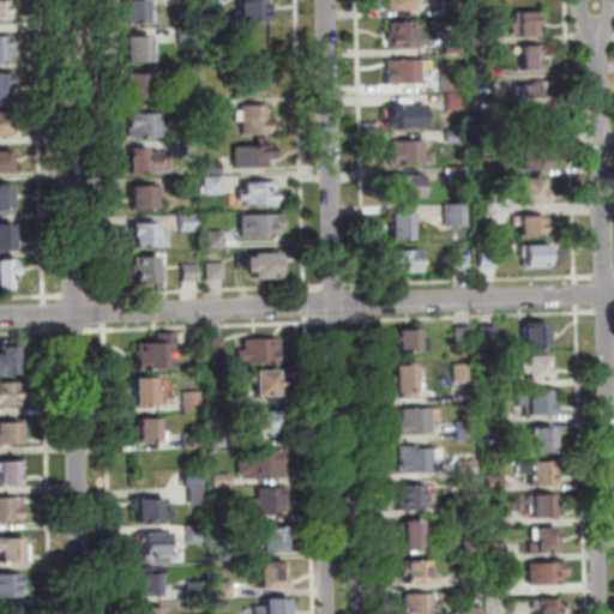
[(126,23),(126,0),(148,0),(149,23),(126,23)]
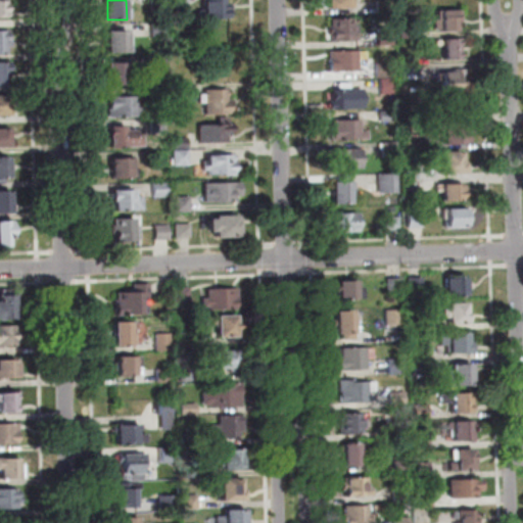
[(204,0),(225,0),(226,19),(205,19),(204,0)]
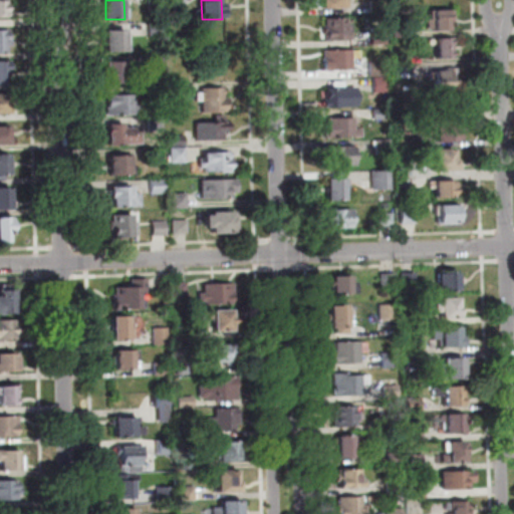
[(323,0),(344,0),(345,8),(324,9),(323,0)]
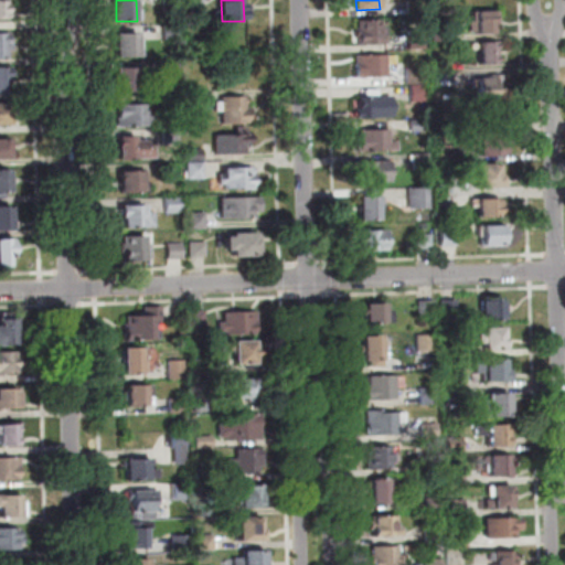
[(472,11),(494,11),(494,33),(472,33),(472,11)]
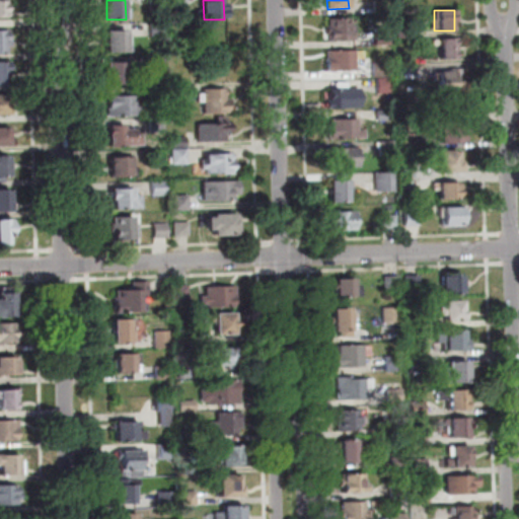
[(328,18),(354,17),(355,40),(329,41),(328,18)]
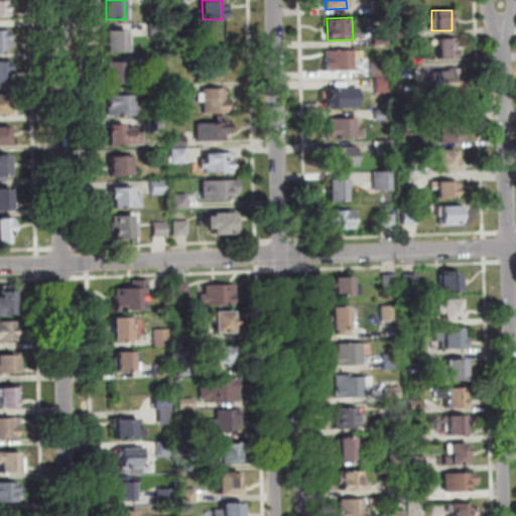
[(163,36),(151,36),(150,23),(163,23),(163,36)]
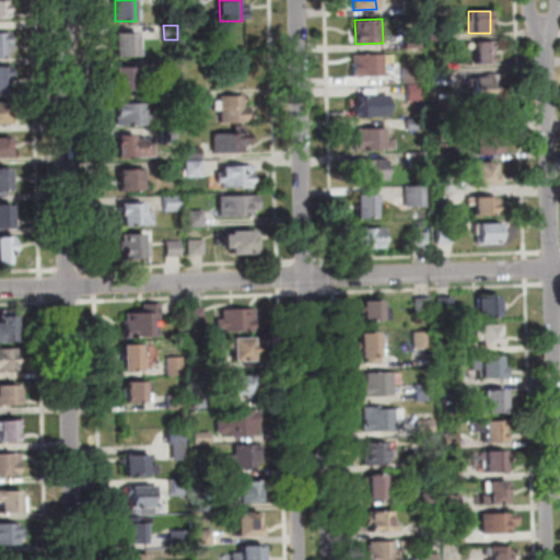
[(116,57),(115,34),(138,32),(139,56),(116,57)]
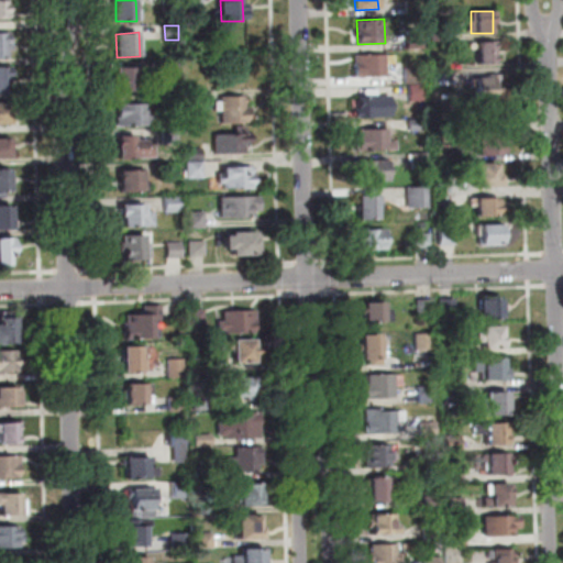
[(0,58),(0,33),(13,33),(14,50),(9,50),(9,58),(0,58)]
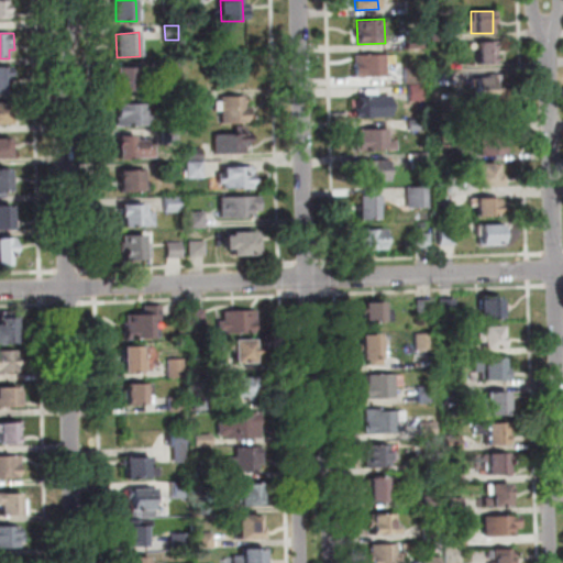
[(476,42),(496,42),(496,64),(477,64),(476,42)]
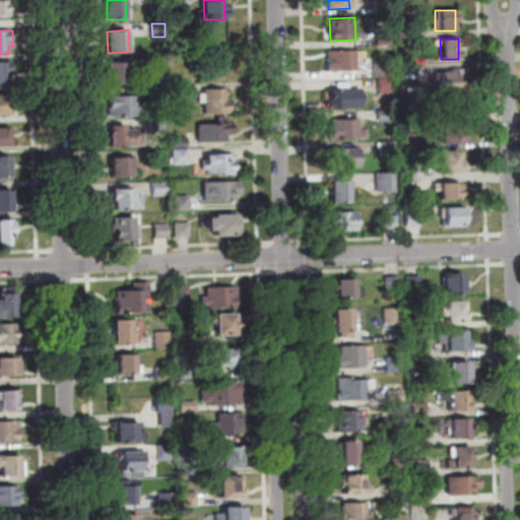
[(328,52),(356,51),(356,71),(329,72),(328,52)]
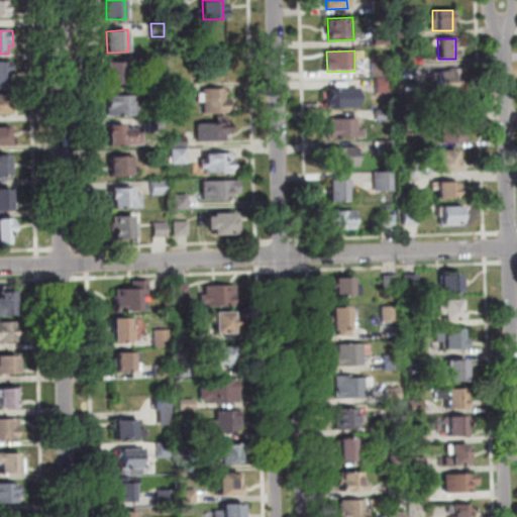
[(151,70),(150,57),(164,56),(164,70),(151,70)]
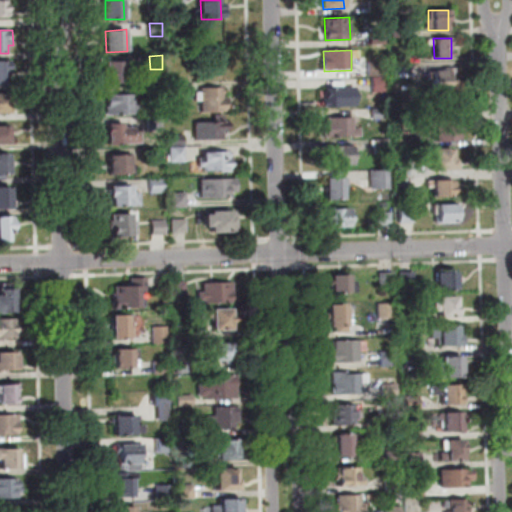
[(106,83),(106,61),(124,61),(125,83),(106,83)]
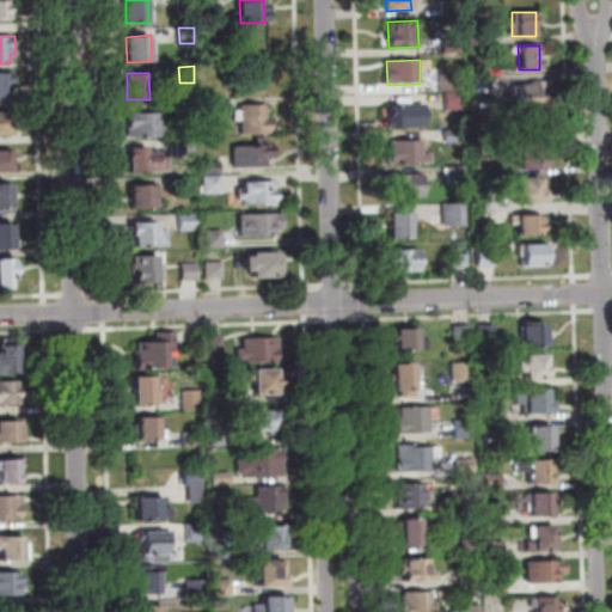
[(0,74),(12,74),(12,86),(8,86),(10,103),(0,103),(0,74)]
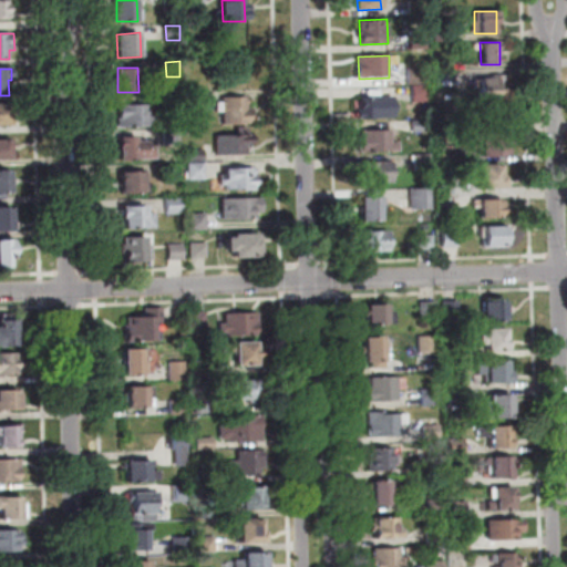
[(478,79),(498,79),(498,98),(478,98),(478,79)]
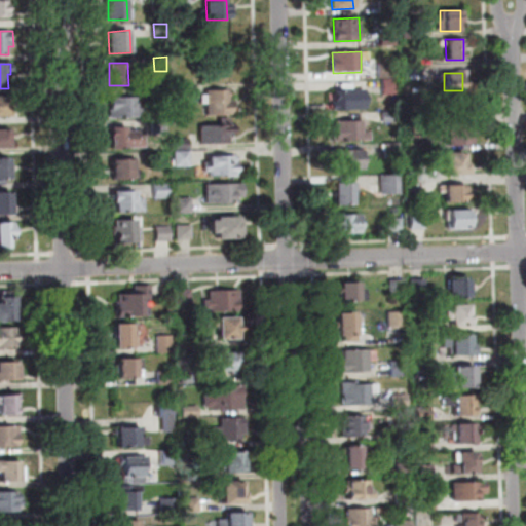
[(175,87),(188,86),(189,100),(175,101),(175,87)]
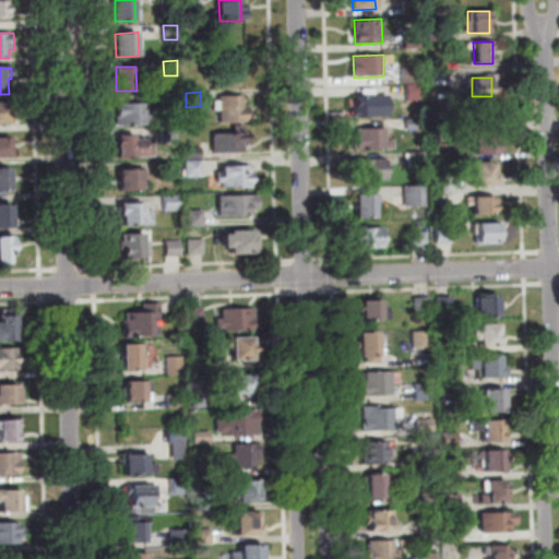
[(163,106),(162,94),(174,94),(175,105),(163,106)]
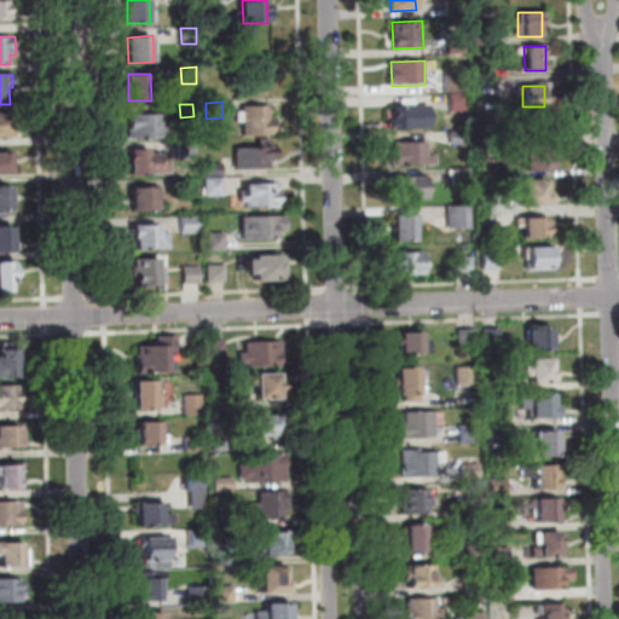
[(394,105),(431,104),(432,129),(394,131),(394,105)]
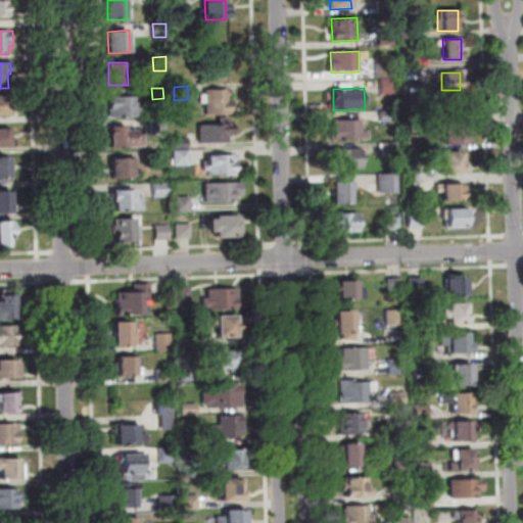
[(205,90),(230,89),(231,114),(206,115),(205,90)]
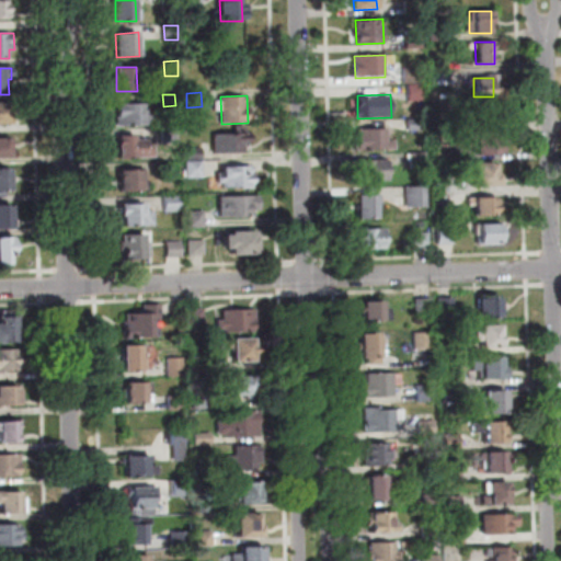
[(0,125),(0,102),(10,102),(11,125),(0,125)]
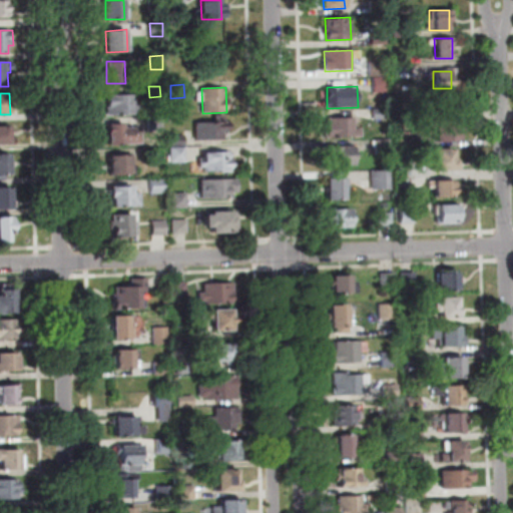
[(107,116),(106,96),(136,94),(137,114),(107,116)]
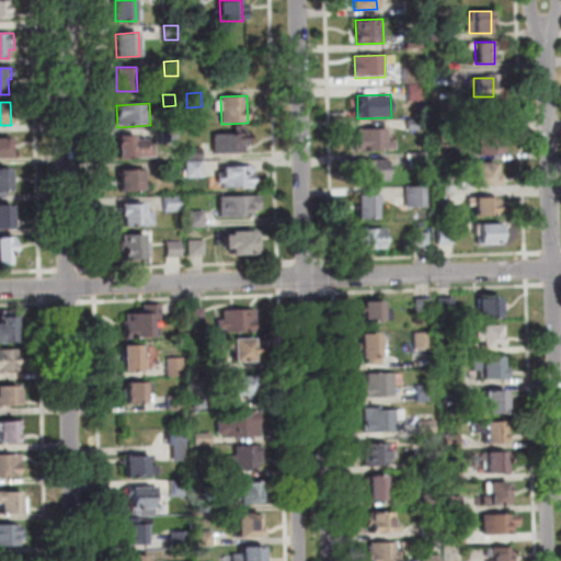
[(477,105),(497,105),(497,124),(477,124),(477,105)]
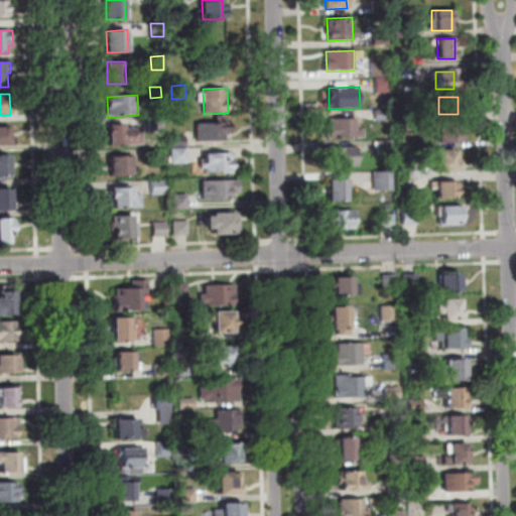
[(329,119),(357,118),(357,137),(330,139),(329,119)]
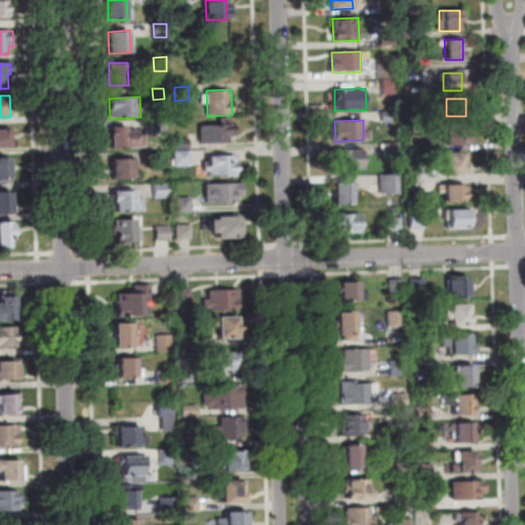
[(168,134),(153,135),(153,121),(168,121),(168,134)]
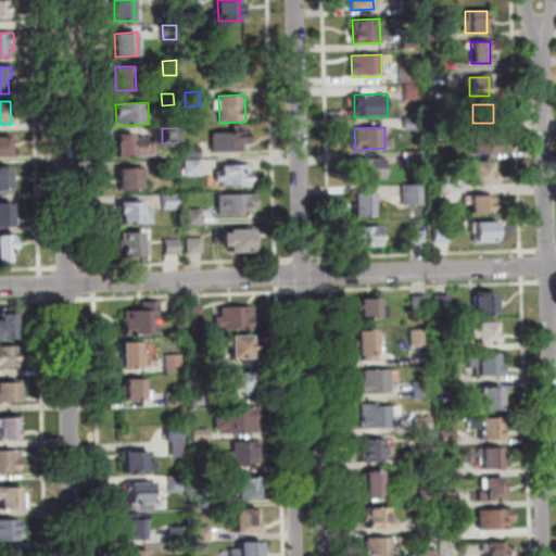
[(212,134),(248,131),(248,151),(213,152),(212,134)]
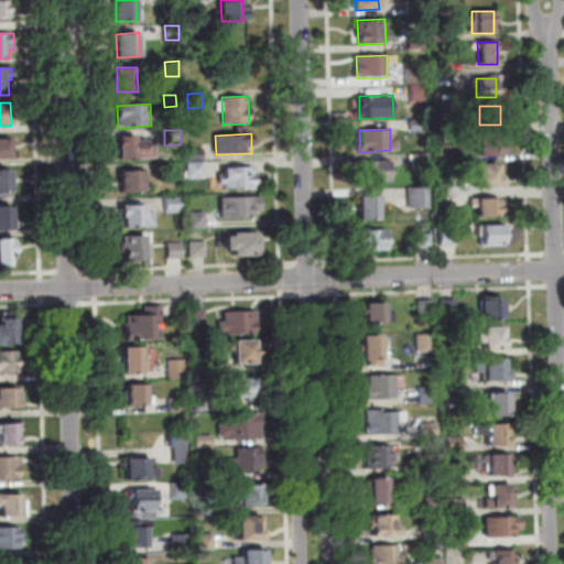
[(478,133),(500,133),(500,155),(478,155),(478,133)]
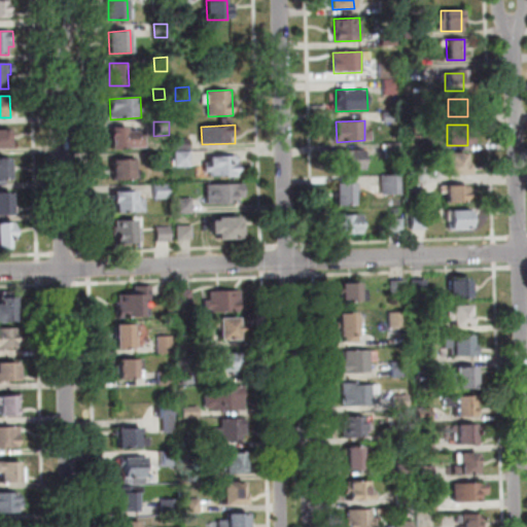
[(112,149),(111,128),(145,126),(146,147),(112,149)]
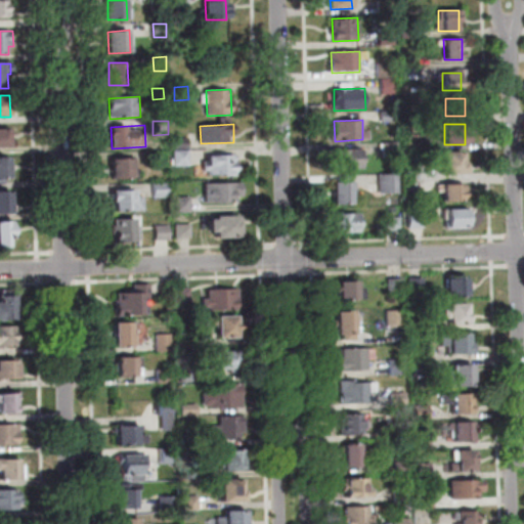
[(0,129),(10,129),(11,147),(0,147),(0,129)]
